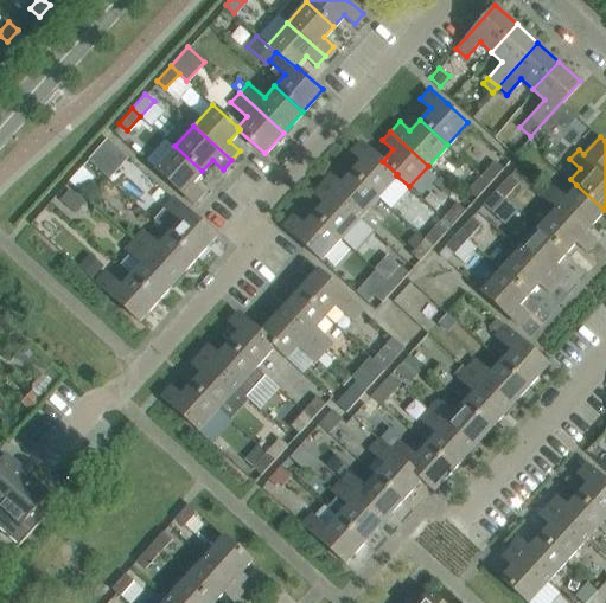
[(397,174),(382,161),(383,161),(359,140),(350,151),(361,160),(350,171),(377,196),(396,175),(397,174)]
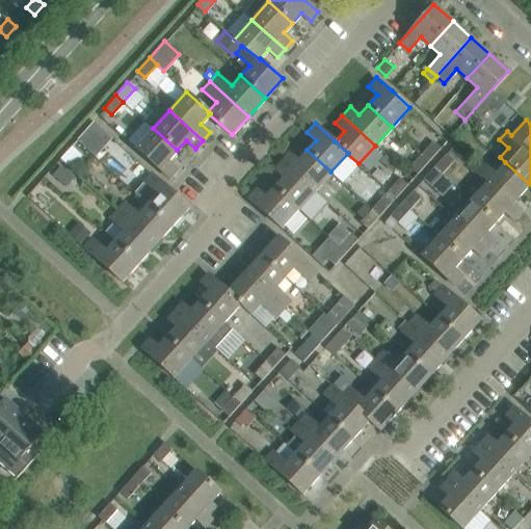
[(87,128),(76,139),(85,148),(97,136),(87,128)]
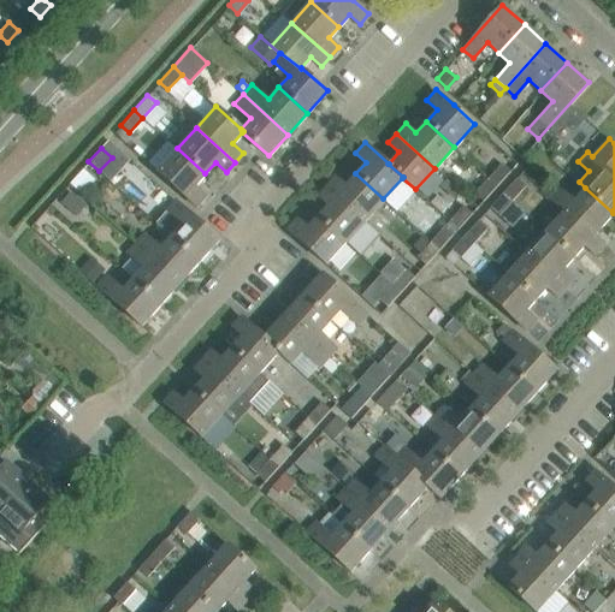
[(195,185),(205,173),(177,148),(158,171),(196,205),(206,195),(195,185)]
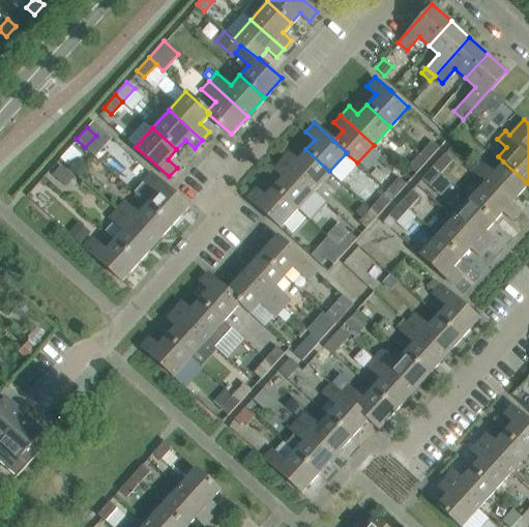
[(427,158),(438,146),(430,139),(418,151),(427,158)]
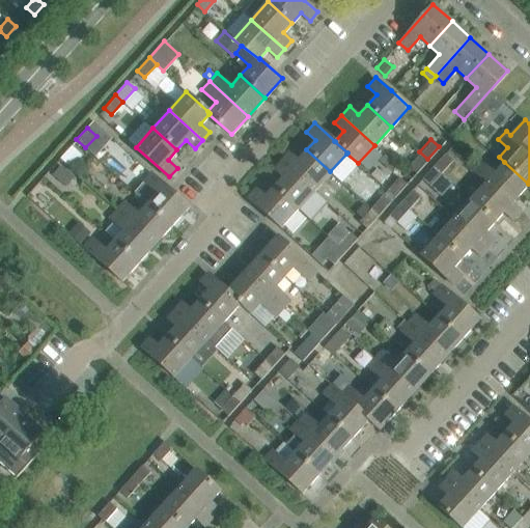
[(71,144),(60,157),(71,166),(81,154),(71,144)]
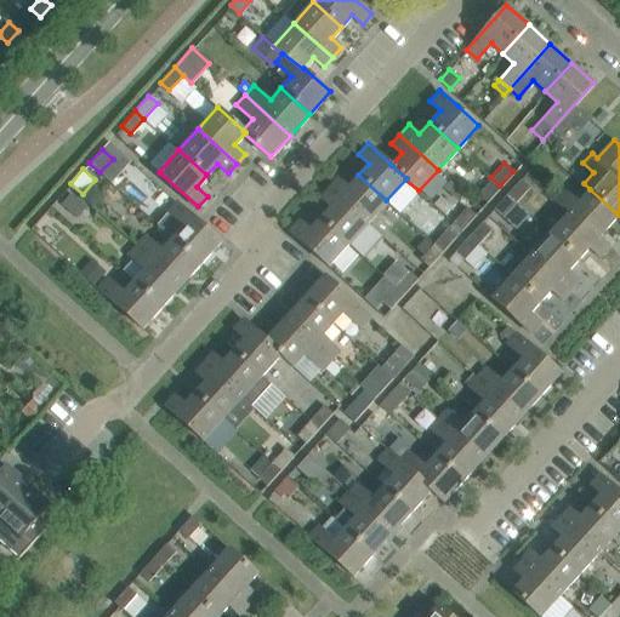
[(386,200),(358,175),(348,187),(337,177),(329,187),(367,222),(386,200)]
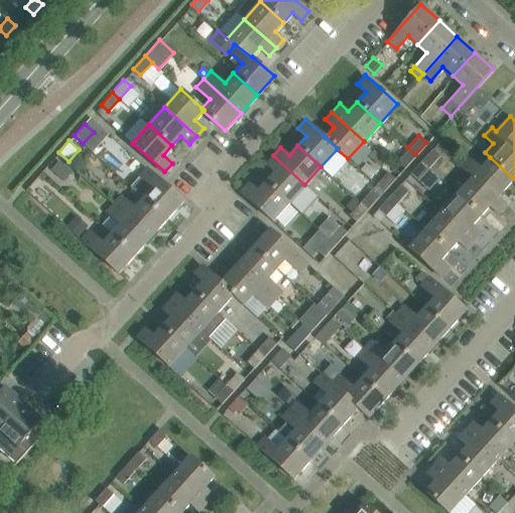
[(404,166),(415,154),(407,147),(396,159),(404,166)]
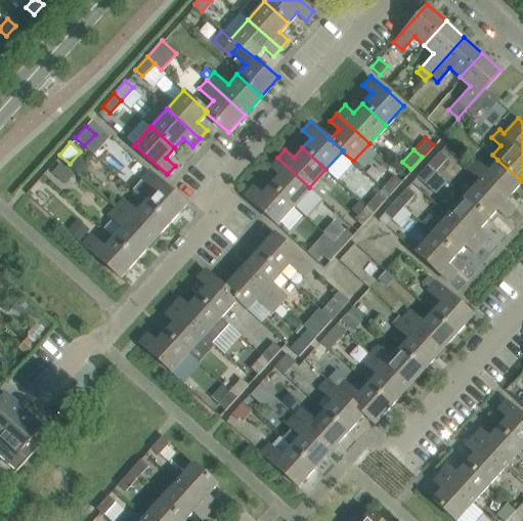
[(434,169),(445,157),(439,150),(428,163),(434,169)]
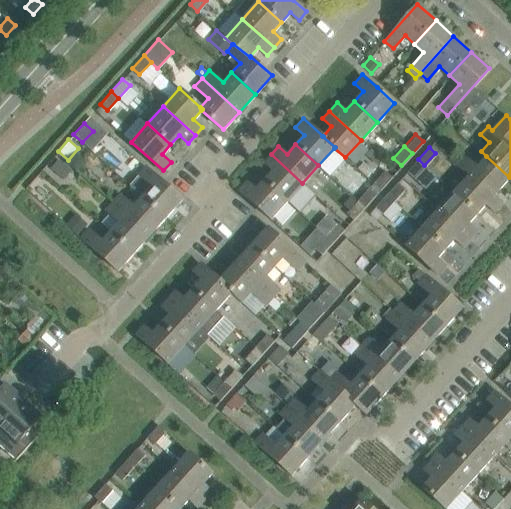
[(509,177),(486,156),(477,166),(463,153),(455,162),(469,175),(469,174),(493,195),(493,194),(509,177)]
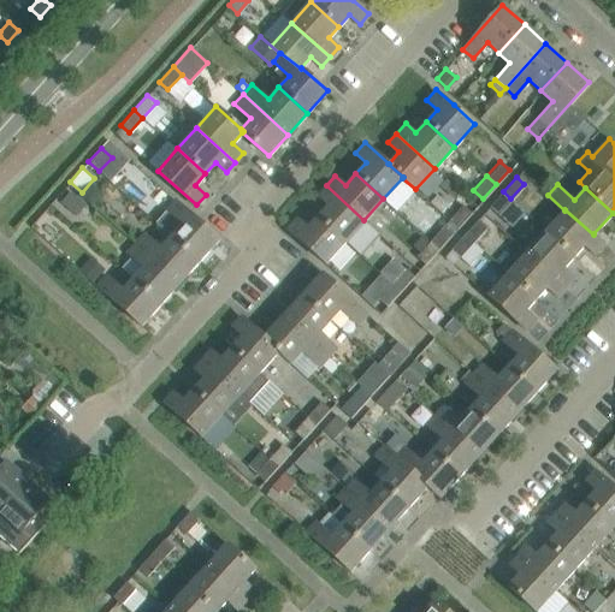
[(364,220),(326,185),(318,195),(329,205),(318,215),(346,241),(364,220)]
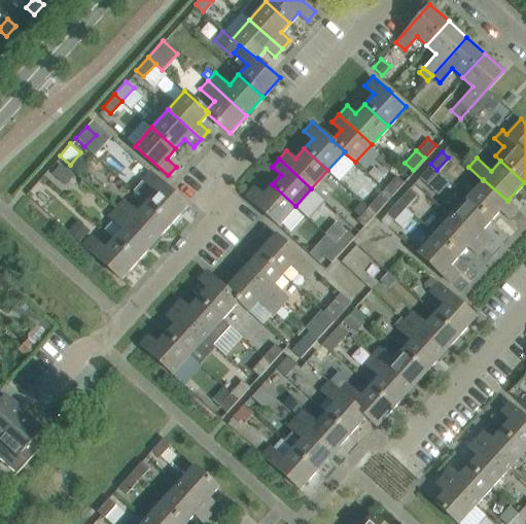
[(61,163),(53,172),(65,183),(73,174),(61,163)]
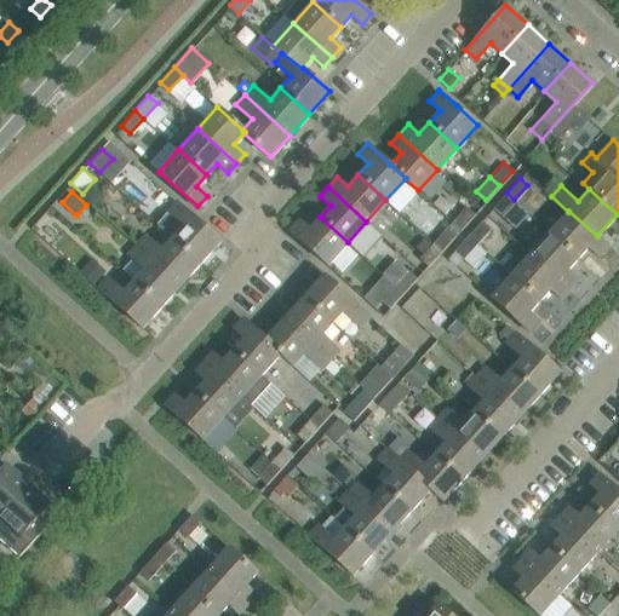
[(500,214),(514,200),(506,193),(493,207),(500,214)]
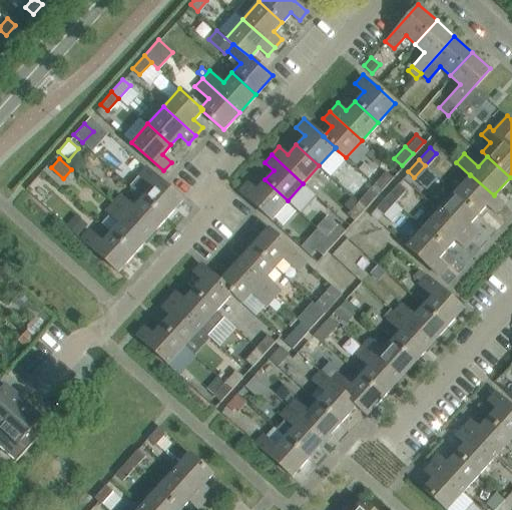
[(182,198),(145,165),(137,174),(150,186),(142,196),(165,217),(182,198)]
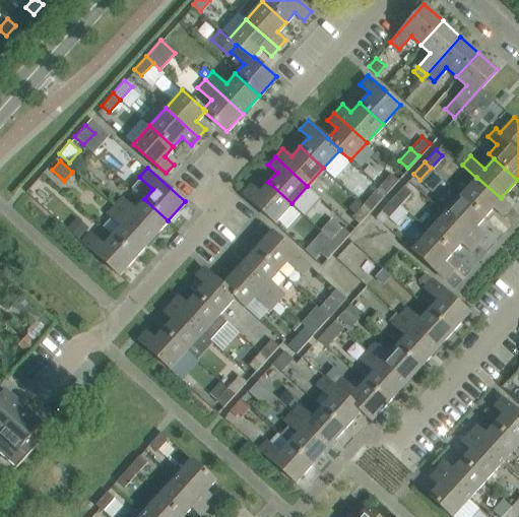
[(386,191),(397,179),(389,173),(379,184),(386,191)]
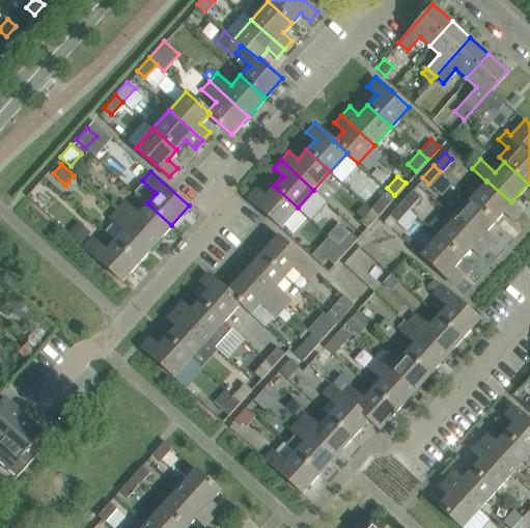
[(511,202),(486,181),(486,182),(471,199),(495,220),(503,211),(512,219),(521,210),(511,201),(511,202)]
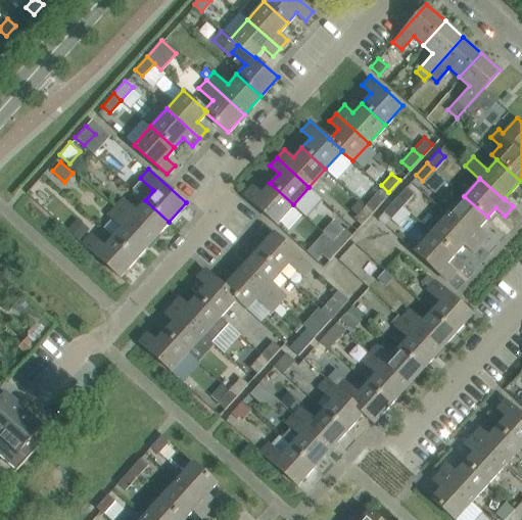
[(293,204),(270,183),(261,193),(251,185),(243,193),(276,223),(293,204)]
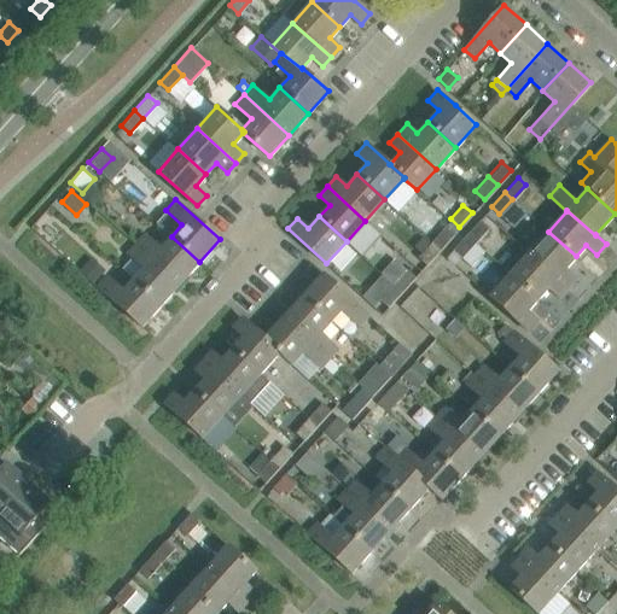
[(475,241),(487,227),(479,218),(466,233),(475,241)]
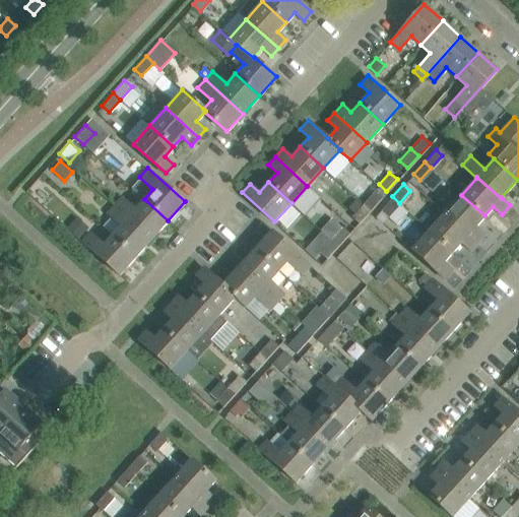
[(370,209),(381,196),(374,190),(362,202),(370,209)]
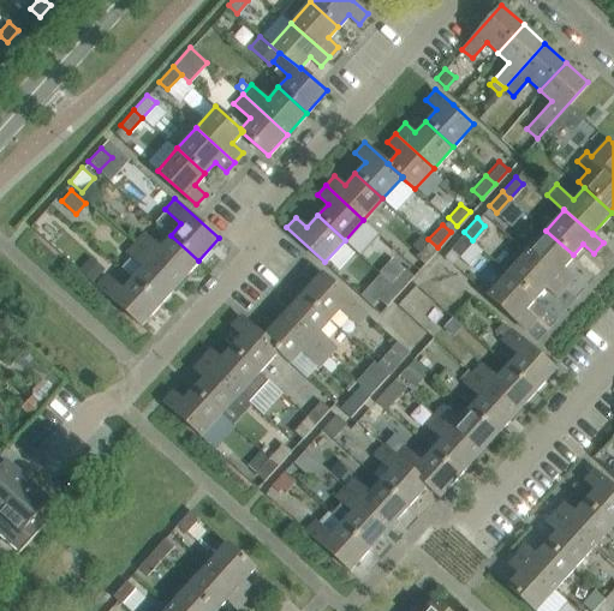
[(419,231),(410,241),(417,247),(427,237),(419,231)]
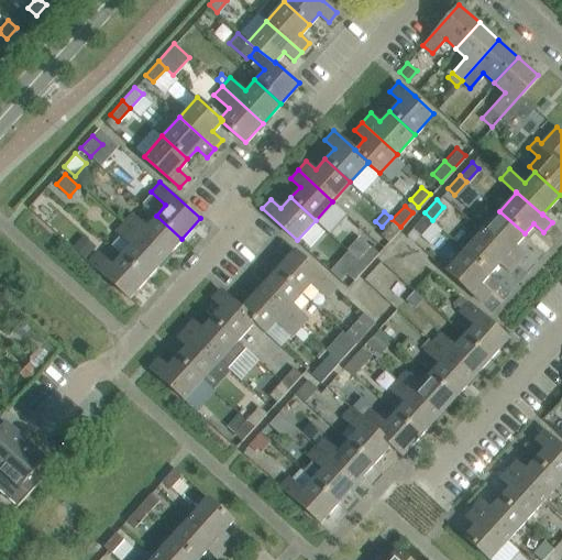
[(515,244),(525,233),(499,211),(482,230),(517,262),(525,253),(515,244)]
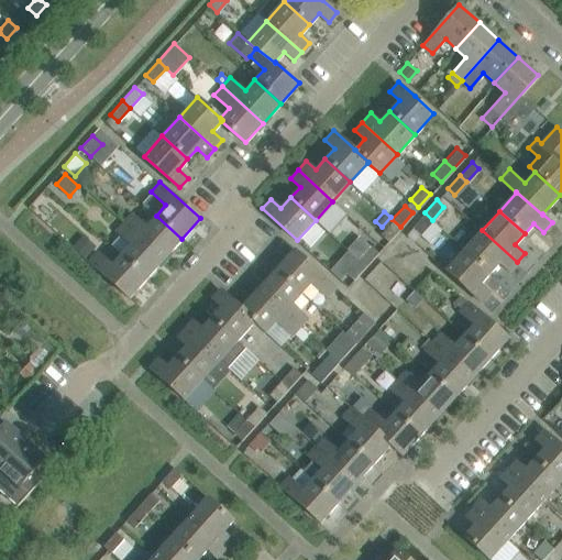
[(182,239),(156,216),(146,227),(131,212),(123,221),(164,257),(182,239)]
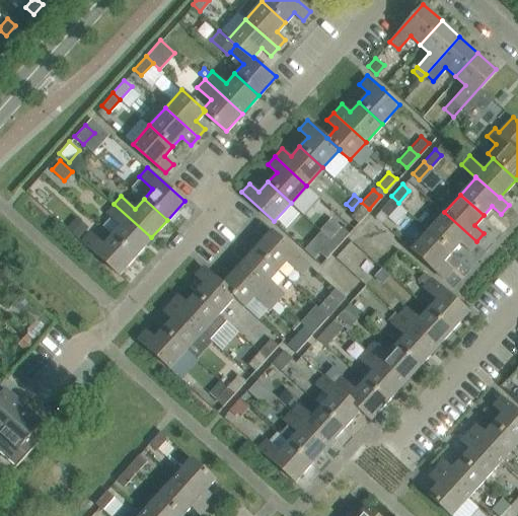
[(387,215),(398,203),(391,196),(380,209),(387,215)]
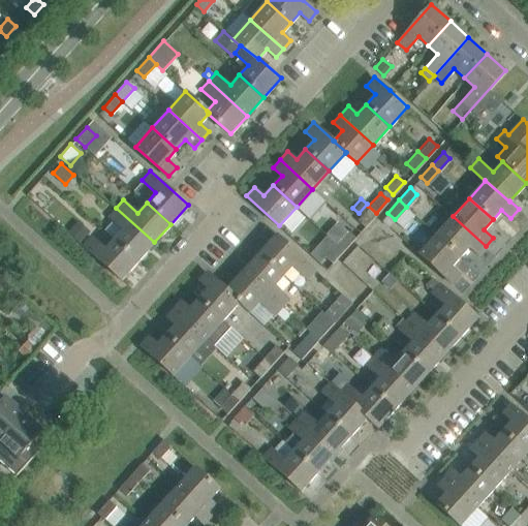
[(365,225),(376,213),(368,206),(356,218),(365,225)]
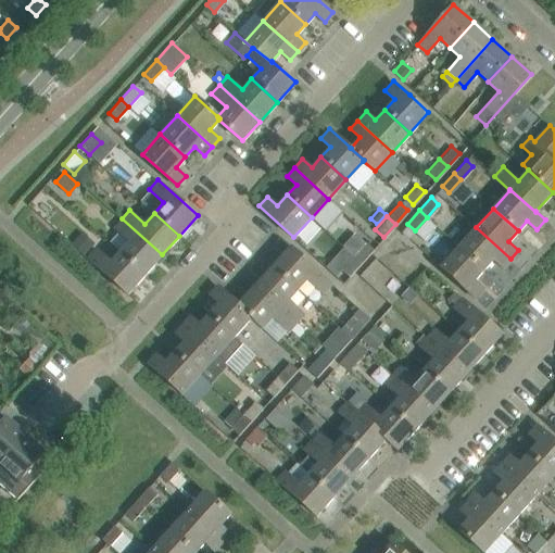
[(162,254),(122,218),(114,227),(128,240),(120,250),(146,273),(162,254)]
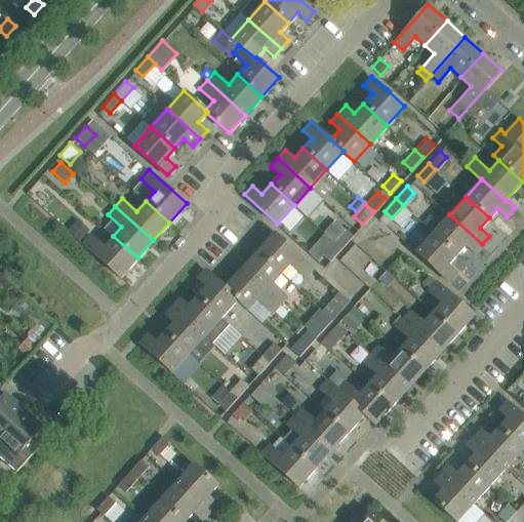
[(482,244),(449,214),(433,233),(456,253),(466,244),(475,252),(482,244)]
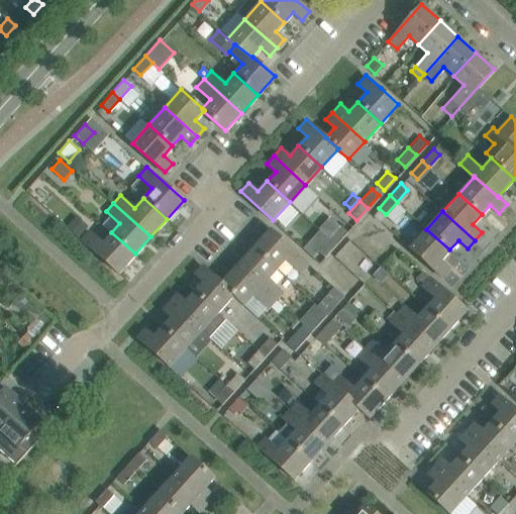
[(76,212),(65,224),(77,235),(88,223),(76,212)]
